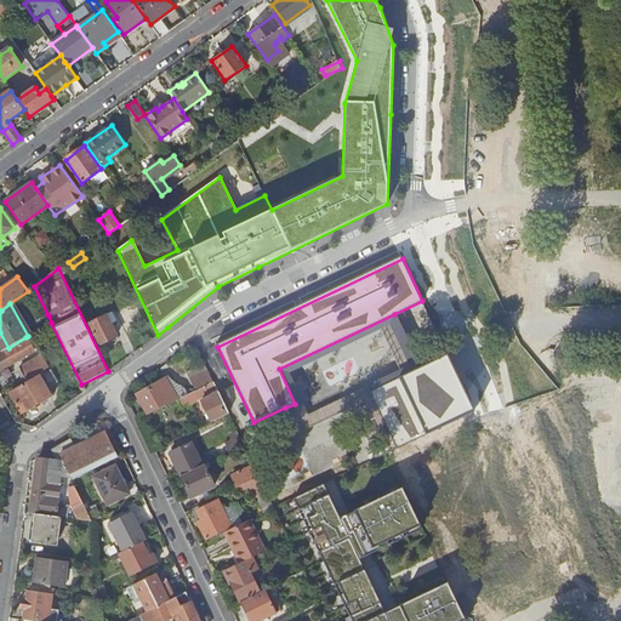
[(49,315),(47,314),(33,322),(38,330),(51,323),(49,315)]
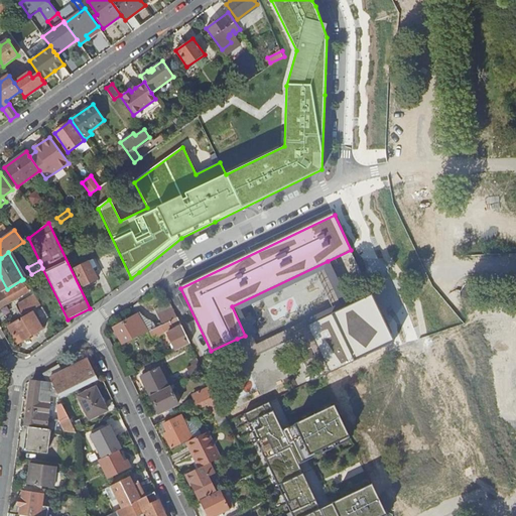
[(237,339),(247,361),(311,333),(308,325),(350,305),(328,261),(232,306),(245,336),(237,339)]
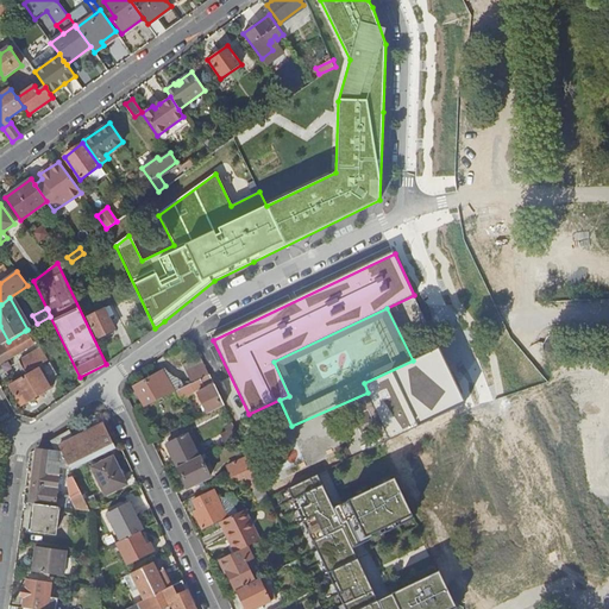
[(105,309),(86,318),(96,339),(114,330),(105,309)]
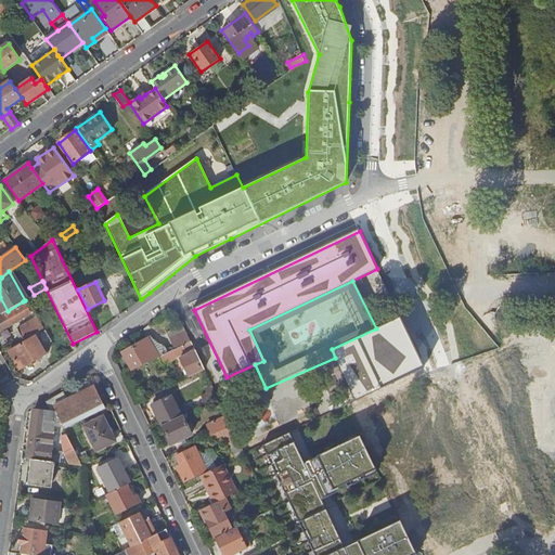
[(0,332),(30,314),(23,301),(8,311),(0,314),(0,332)]
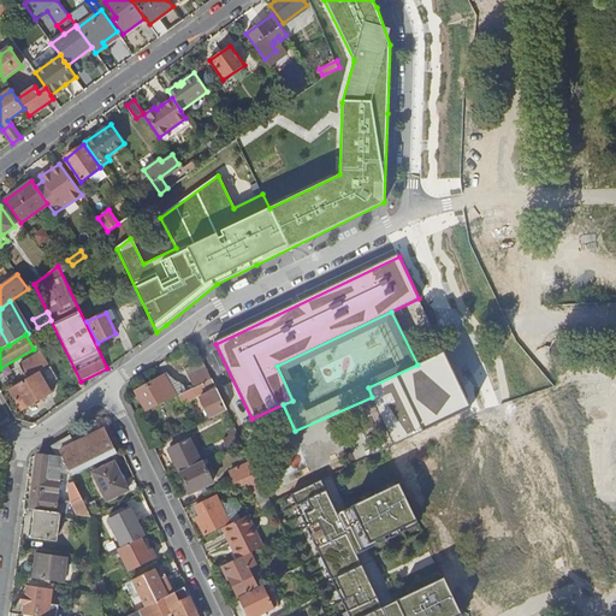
[(395,445),(472,409),(444,353),(418,365),(368,388),(372,397),(395,445)]
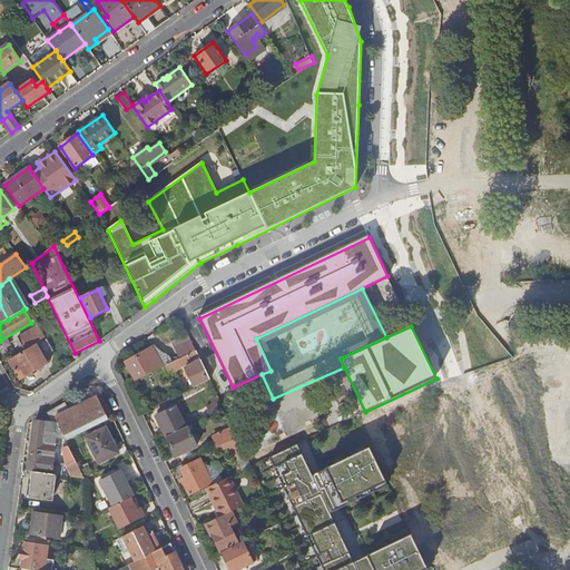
[(18,338),(23,350),(43,338),(37,327),(18,338)]
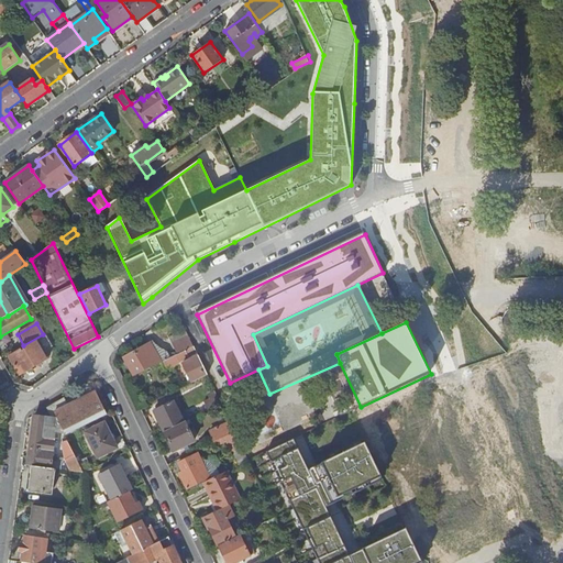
[(173,343),(178,354),(194,346),(188,335),(173,343)]
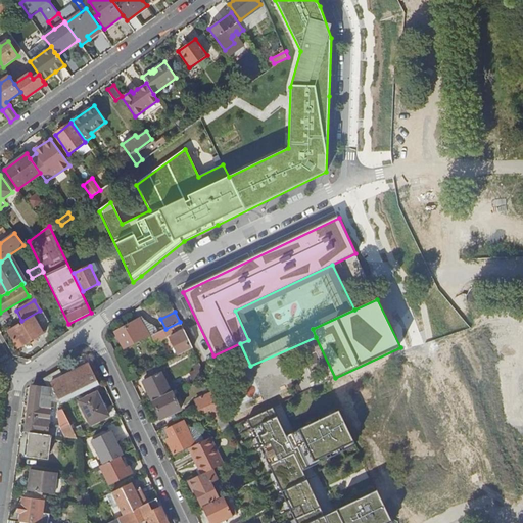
[(42,313),(8,332),(17,347),(44,332),(40,325),(45,322),(44,320),(46,319),(42,313)]
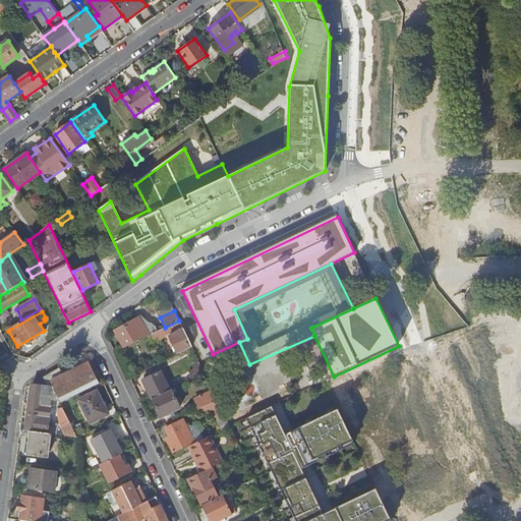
[(140,316),(138,317),(147,332),(149,336),(151,334),(157,331),(154,325),(146,323),(141,319),(140,316)]
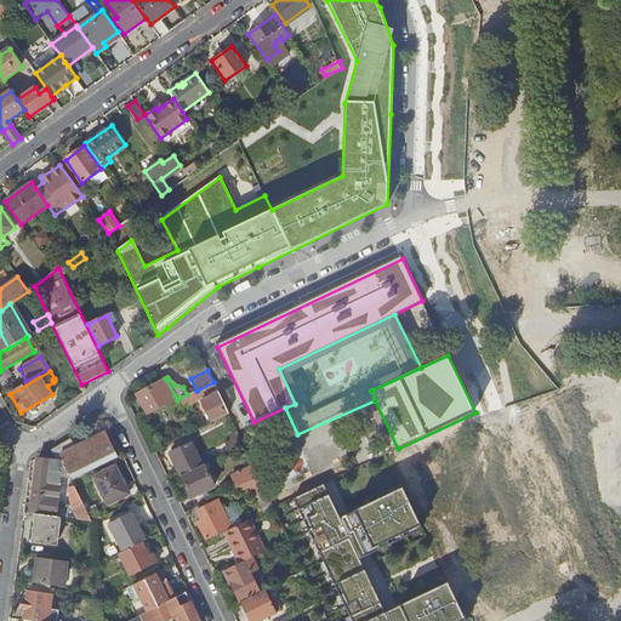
[(136,394),(148,415),(177,400),(175,396),(165,379),(136,394)]
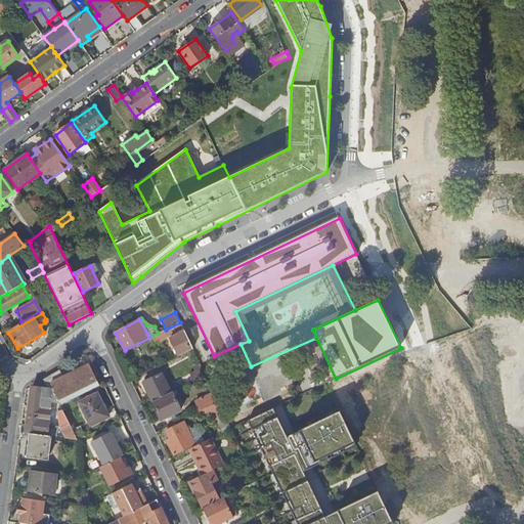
[(158,333),(151,336),(156,343),(164,339),(167,337),(175,333),(176,335),(170,338),(174,346),(173,349),(175,354),(177,352),(178,356),(192,349),(180,322),(166,330),(158,333)]
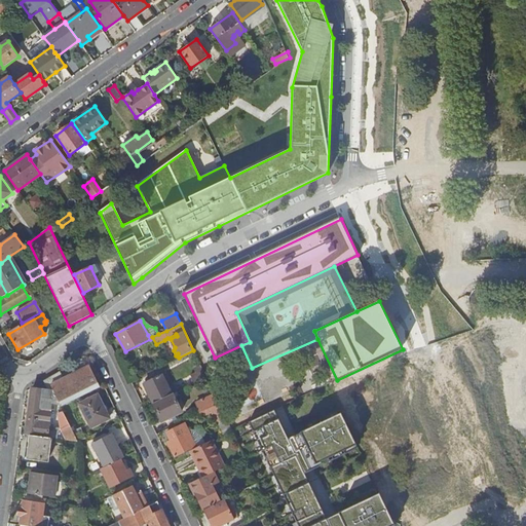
[(61,375),(48,382),(52,392),(60,407),(99,387),(89,367),(65,378),(64,375),(62,376),(61,375)]
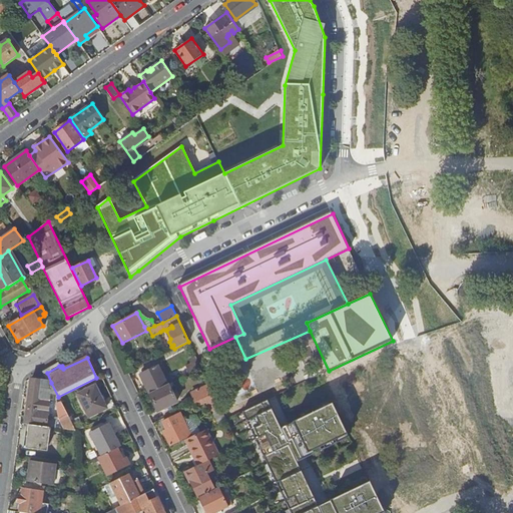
[(200,367),(197,360),(187,364),(191,371),(200,367)]
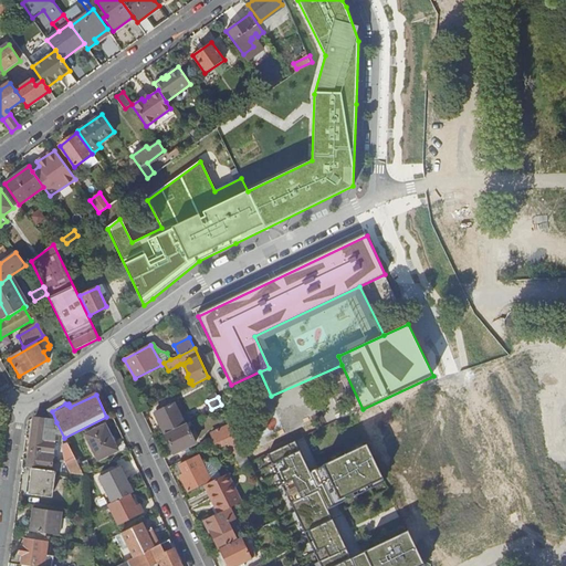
[(165,435),(186,423),(190,421),(180,401),(155,413),(165,435)]
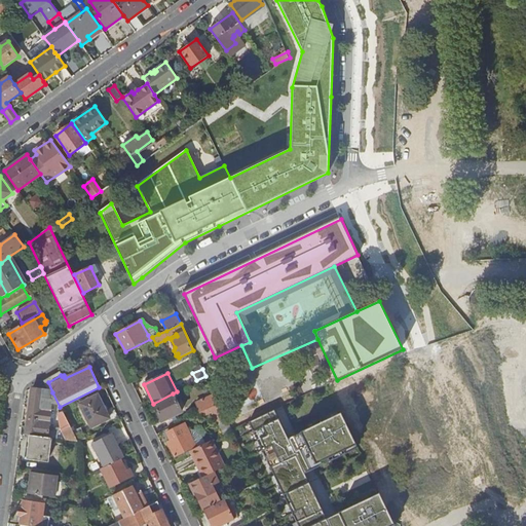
[(52,392),(48,382),(45,384),(48,390),(32,389),(30,389),(30,396),(27,395),(24,418),(27,419),(25,436),(29,436),(49,439),(58,440),(58,431),(47,430),(48,425),(51,425),(51,420),(49,420),(49,415),(52,415),(53,406),(50,406),(52,392)]
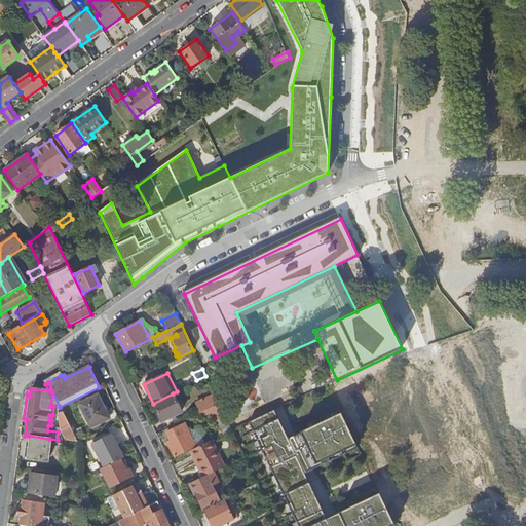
[(173,393),(153,404),(161,421),(182,412),(173,393)]
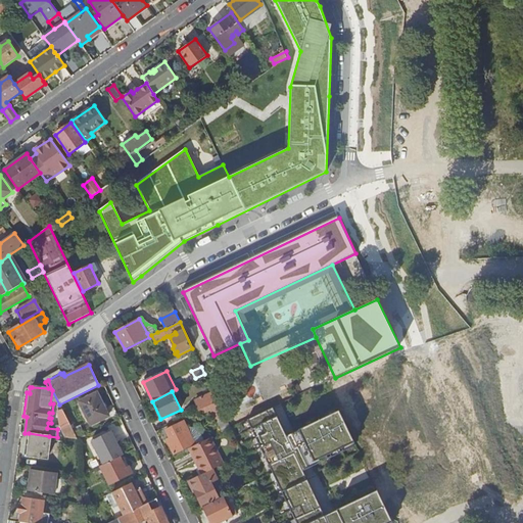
[(195,401),(199,411),(218,401),(212,392),(195,401)]
